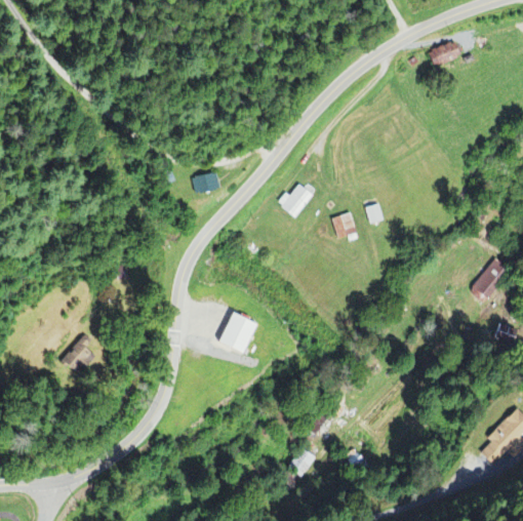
[(190,177),(194,194),(219,188),(215,171),(190,177)]
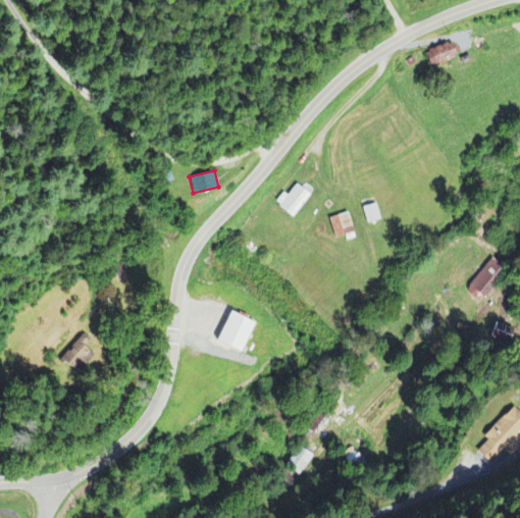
[(294,216),(312,194),(298,182),(289,194),(284,191),(276,202),(294,216)]
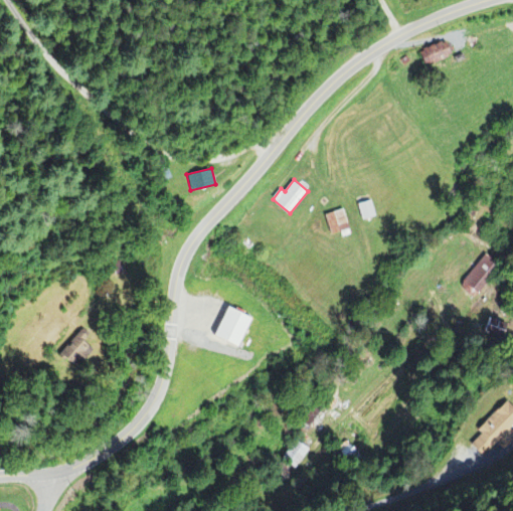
[(358,202),(362,219),(376,215),(372,199),(358,202)]
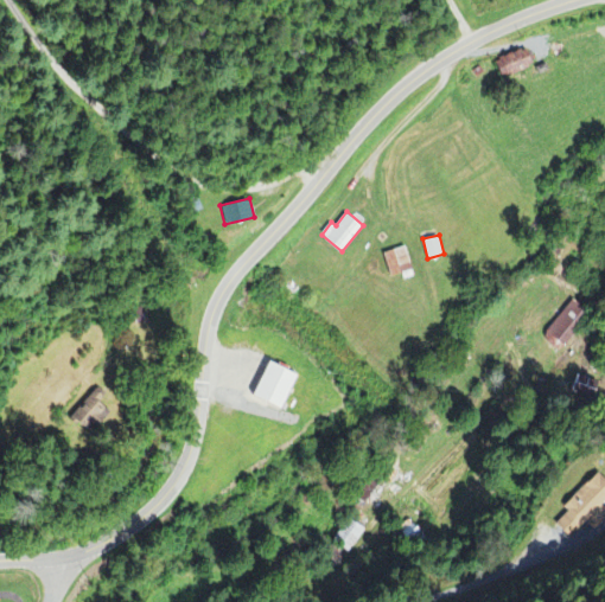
[(390,275),(412,269),(405,244),(383,251),(390,275)]
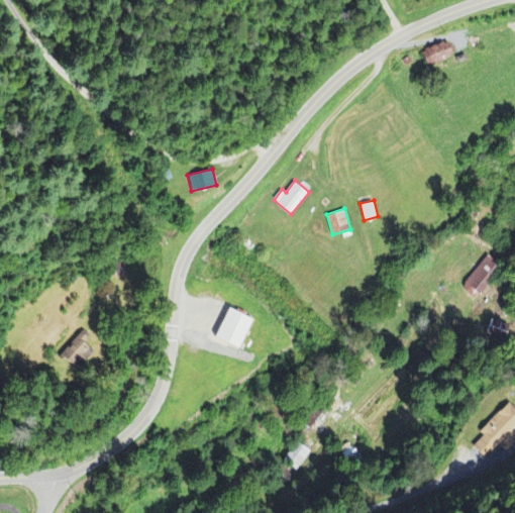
[(481,294),(499,266),(483,255),(461,288),(469,293),(472,288),(481,294)]
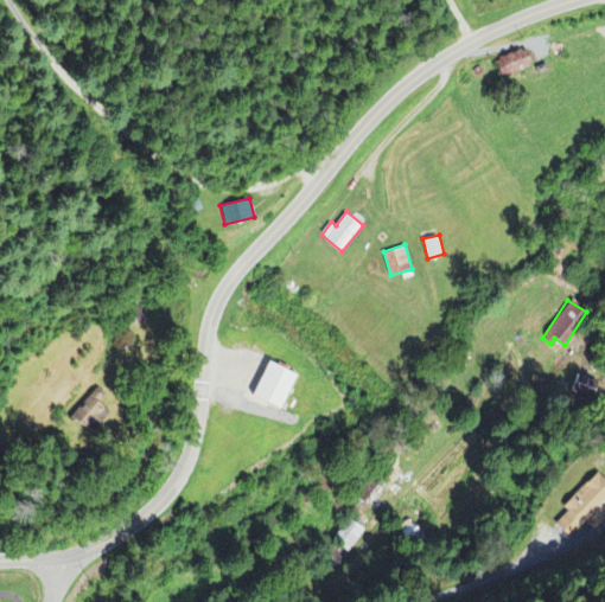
[(284,408),(298,372),(269,360),(254,396),(284,408)]
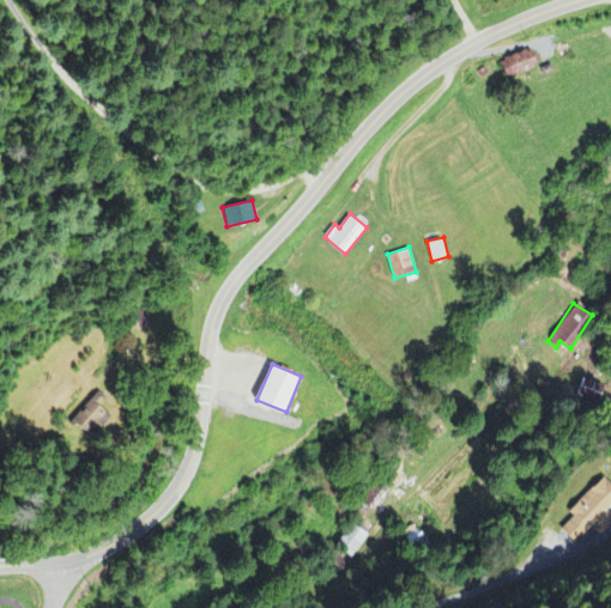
[(112,409),(94,393),(70,420),(86,436),(112,409)]
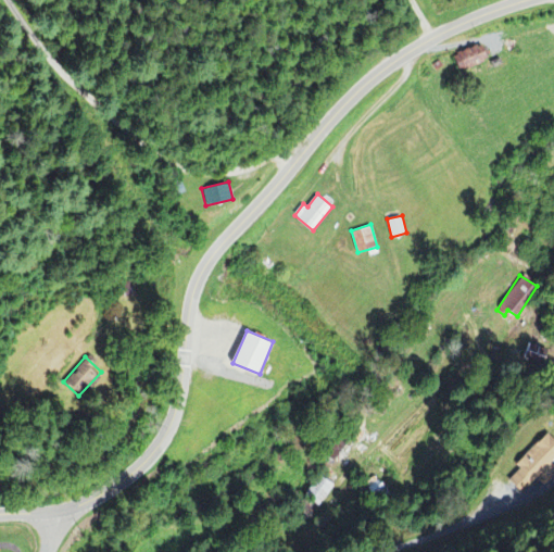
[(553,460),(553,436),(549,431),(515,463),(519,468),(510,478),(523,492),(537,478),(543,486),(553,475),(553,468),(550,464),(553,460)]
